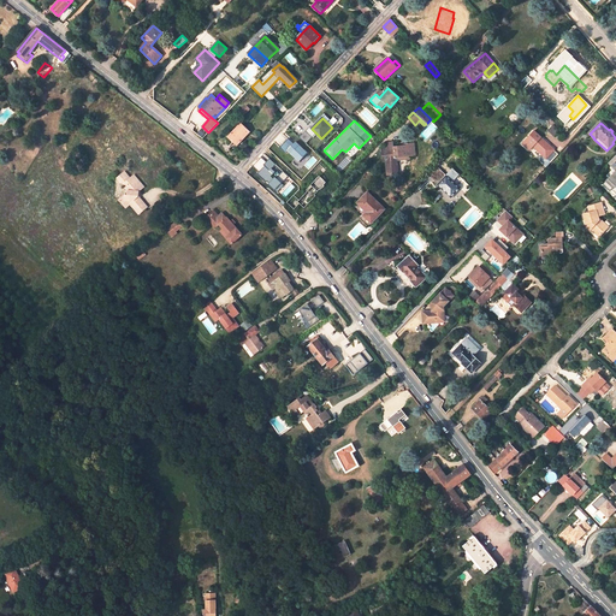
[(249,132),(241,124),(229,137),(237,146),(249,132)]
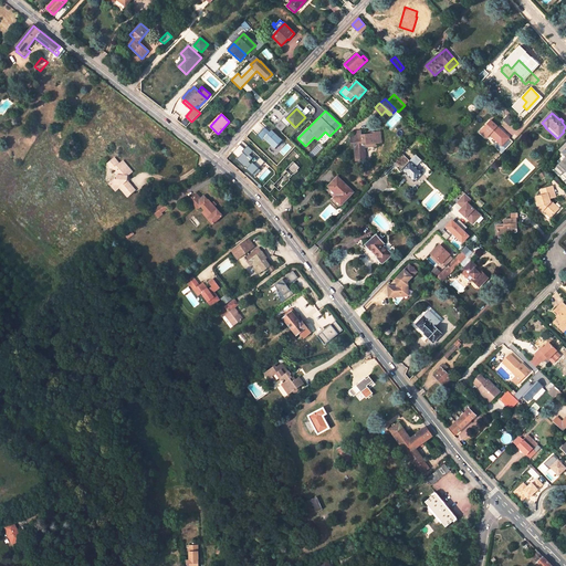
[(490,135),(500,143),(496,146),(503,153),(506,148),(513,142),(510,138),(498,126),(491,121),(480,132),(486,138),(490,135)]
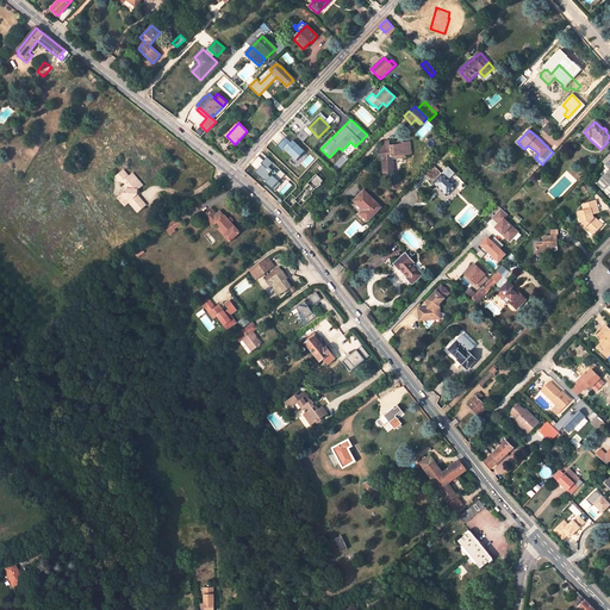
[(285,137),(277,145),(282,151),(285,149),(297,160),(304,151),(292,141),(291,143),(285,137)]
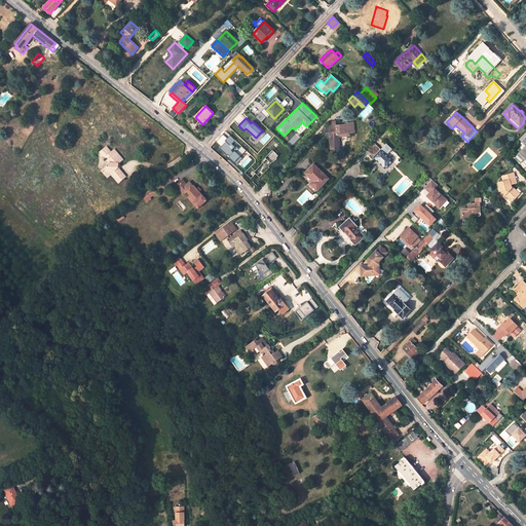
[(325,126),(327,138),(329,138),(330,150),(340,149),(339,137),(341,137),(350,136),(350,134),(354,134),(353,122),(348,123),(348,124),(333,125),(325,126)]
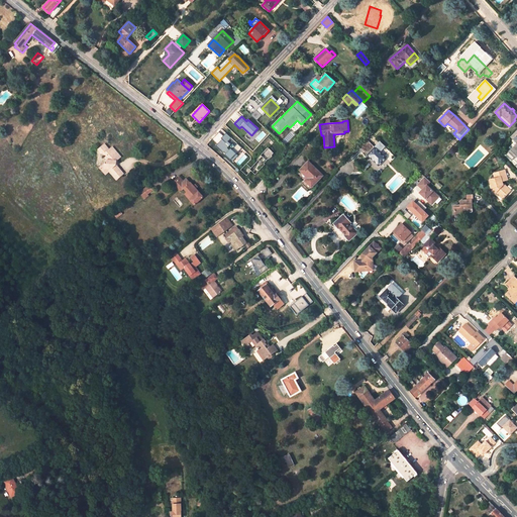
[(226,133),(215,145),(233,161),(238,156),(228,146),(231,143),(228,141),(231,137),(226,133)]
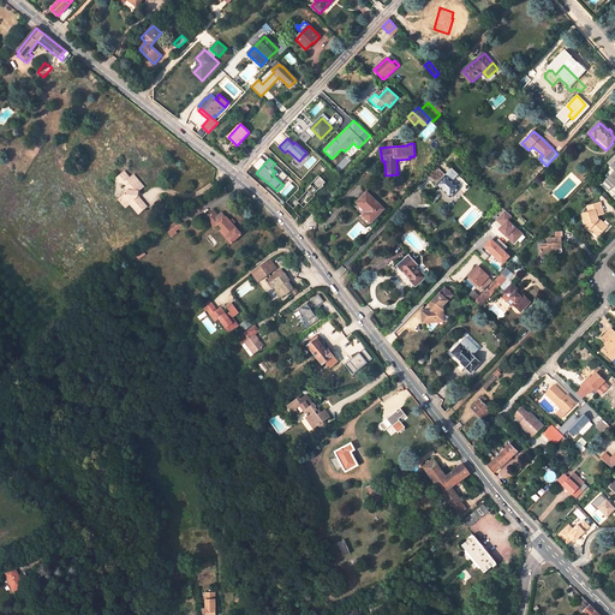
[(614,166),(613,168),(614,171),(602,184),(609,190),(611,187),(613,189),(614,185),(614,166)]
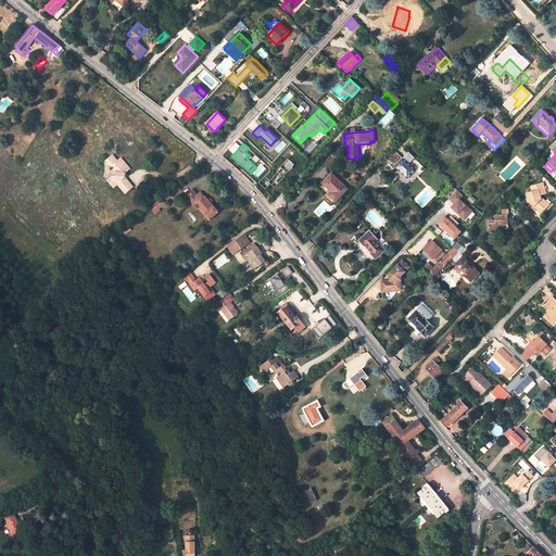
[(131,169),(122,159),(118,161),(113,155),(106,161),(110,165),(112,165),(115,168),(114,169),(116,172),(116,176),(114,176),(114,177),(113,181),(111,184),(114,188),(118,185),(126,194),(134,187),(126,177),(126,174),(131,169)]
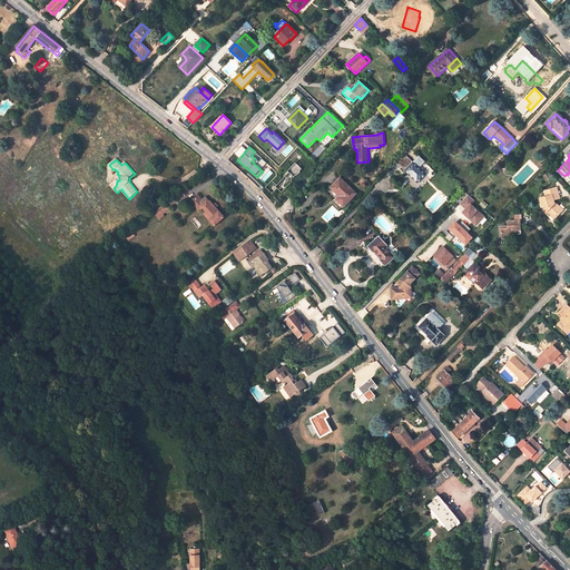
[(416,159),(413,163),(405,172),(418,183),(425,175),(419,168),(422,164),(416,159)]
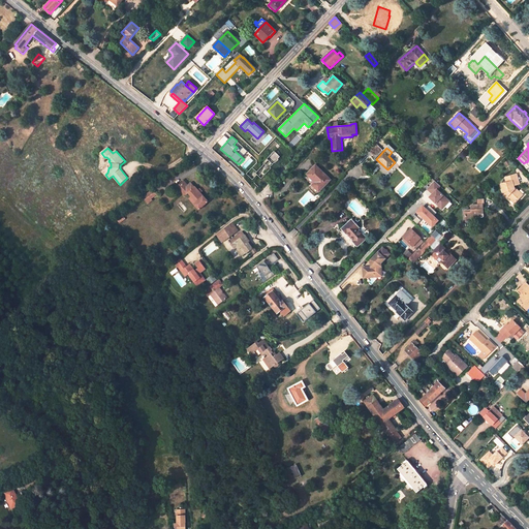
[(275,152),(268,158),(273,163),(280,156),(275,152)]
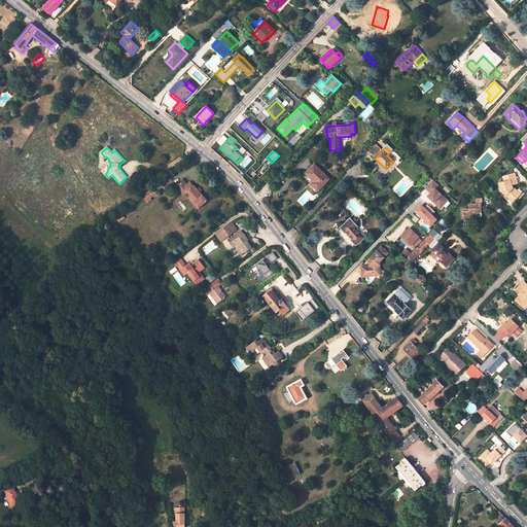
[(329,179),(314,165),(305,174),(320,188),(329,179)]
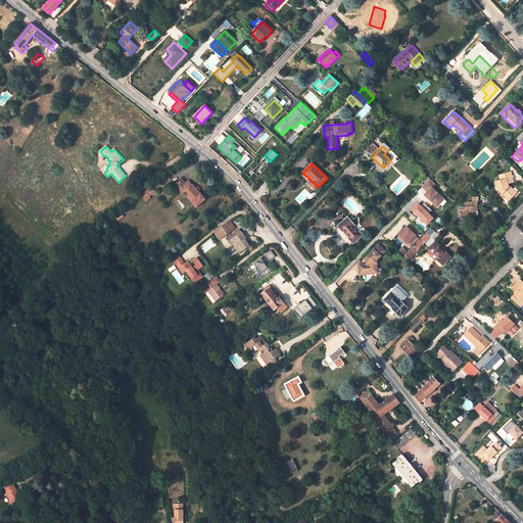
[(513,182),(510,173),(501,175),(502,180),(494,182),(497,190),(500,190),(500,191),(500,192),(498,192),(498,193),(498,194),(500,195),(501,195),(503,195),(509,201),(517,193),(510,187),(509,188),(508,184),(513,182)]
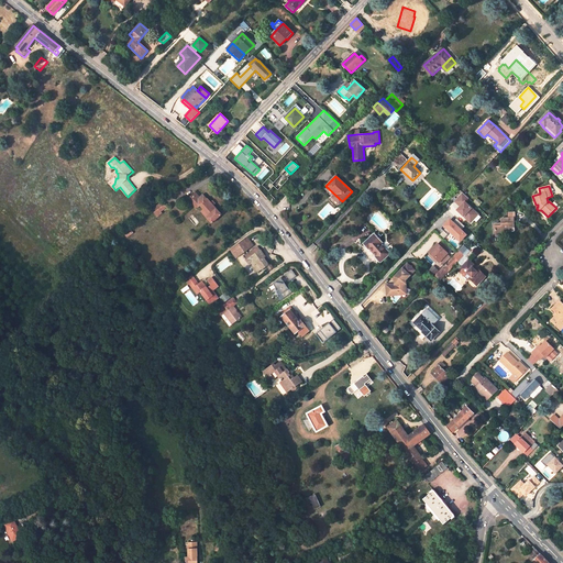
[(211,223),(221,214),(208,199),(207,199),(202,195),(200,197),(198,198),(194,194),(189,198),(198,208),(200,206),(203,209),(209,216),(207,218),(211,223)]
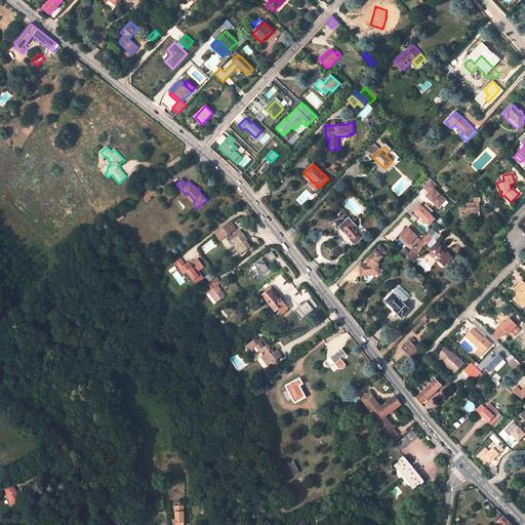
[(155,193),(152,189),(142,195),(147,202),(151,199),(150,197),(155,193)]
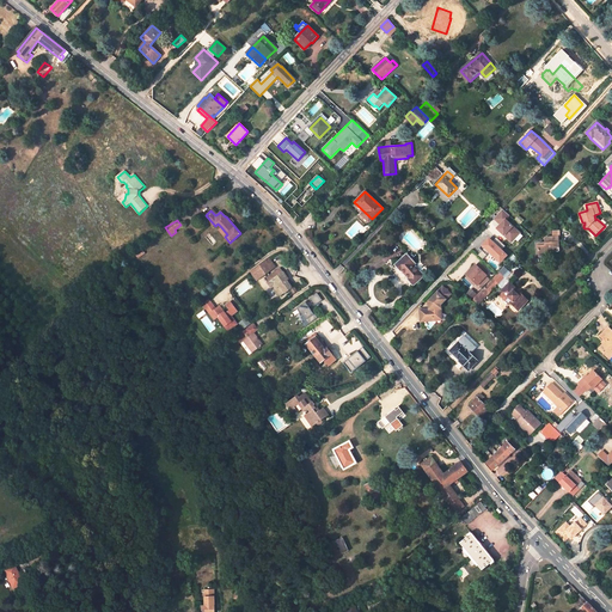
[(560,246),(558,237),(544,238),(544,243),(537,244),(538,255),(549,255),(549,257),(555,256),(555,252),(555,248),(560,246)]
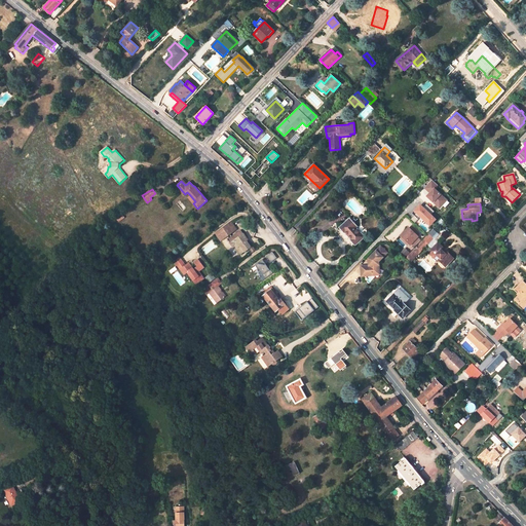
[(358,227),(350,219),(339,228),(343,233),(344,232),(351,239),(350,240),(354,246),(364,237),(355,228),(358,227)]
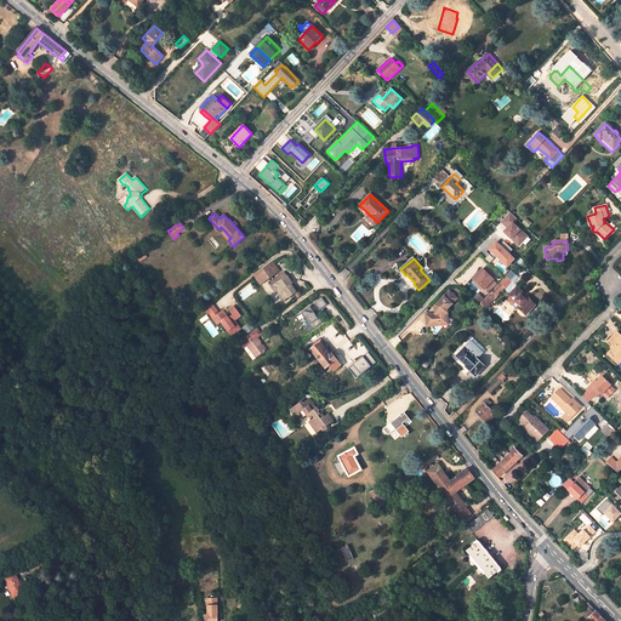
[(284,273),(274,279),(272,277),(279,271),(273,263),(261,272),(266,280),(267,280),(269,283),(275,292),(278,291),(279,294),(284,290),(289,297),(296,292),(290,285),(292,284),(284,273)]
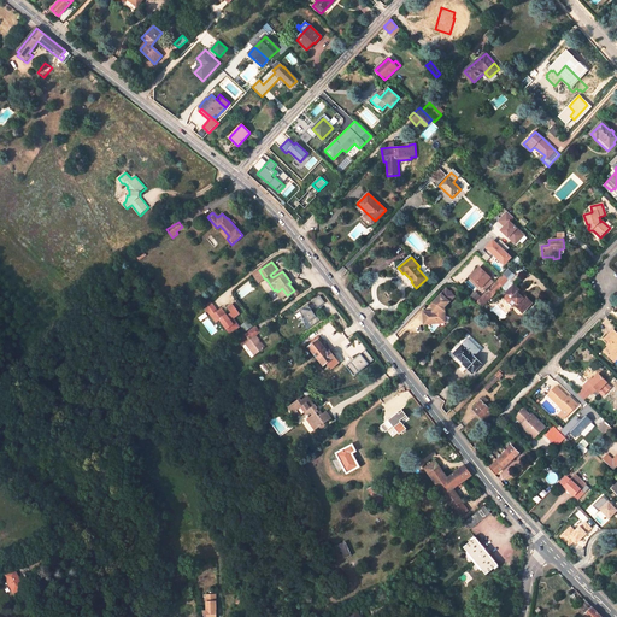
[(487,275),(480,269),(471,276),(477,283),(479,282),(487,291),(494,282),(489,277),(492,275),(489,272),(487,275)]
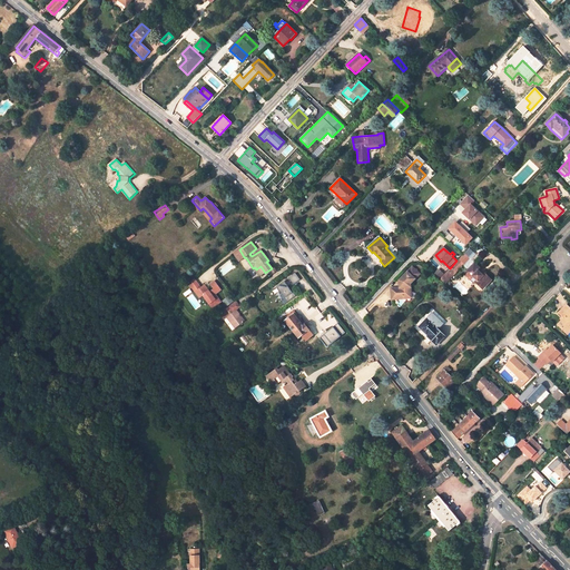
[(234,254),(238,262),(244,257),(239,249),(234,254)]
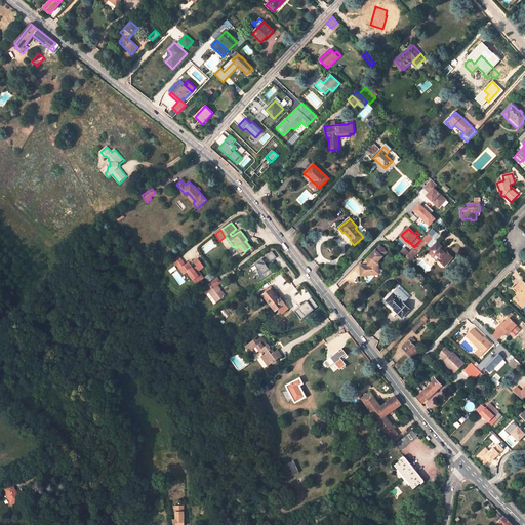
[(417,253),(422,248),(418,244),(407,255),(410,258),(416,252),(417,253)]
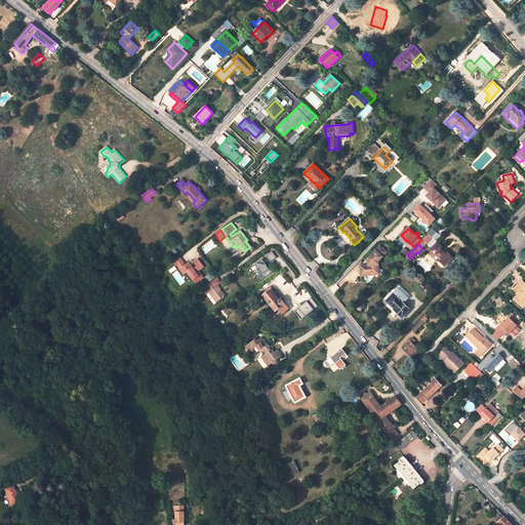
[(442,248),(438,244),(430,253),(434,257),(434,256),(436,255),(436,254),(440,258),(439,260),(444,266),(452,257),(446,251),(446,252),(442,249),(442,248)]
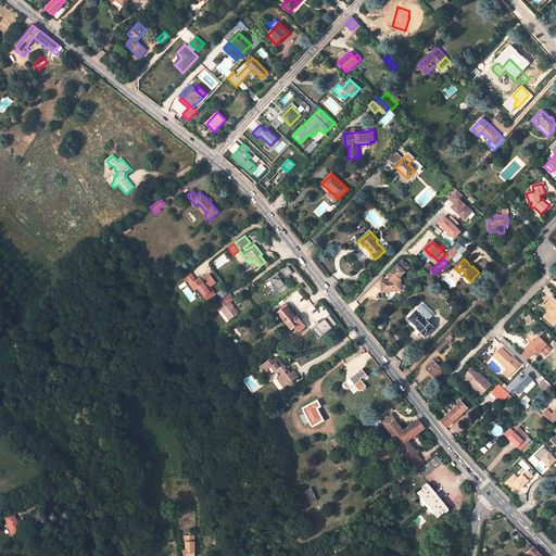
[(250,263),(255,269),(258,266),(254,260),(250,263)]
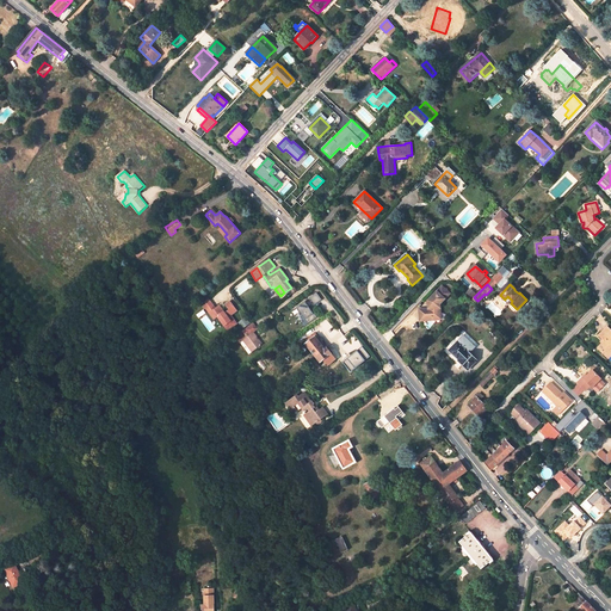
[(451,295),(443,287),(429,301),(429,309),(423,309),(420,312),(420,320),(432,320),(432,315),(440,314),(440,304),(451,295)]
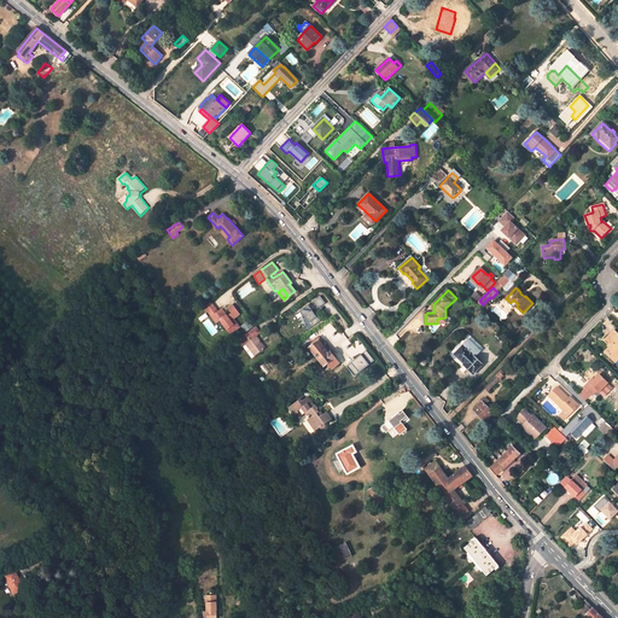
[(477,301),(482,296),(476,291),(471,297),(477,301)]
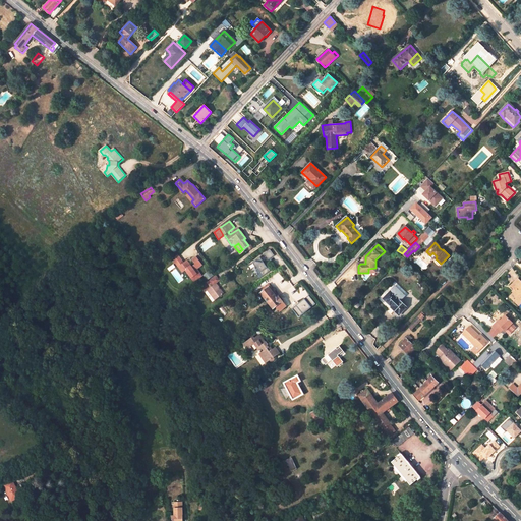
[(265,252),(267,259),(274,256),(271,249),(265,252)]
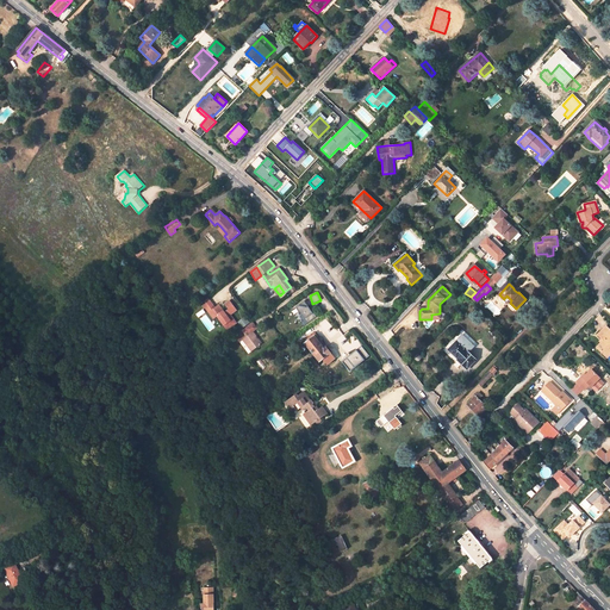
[(216,309),(209,300),(203,305),(210,313),(216,309)]
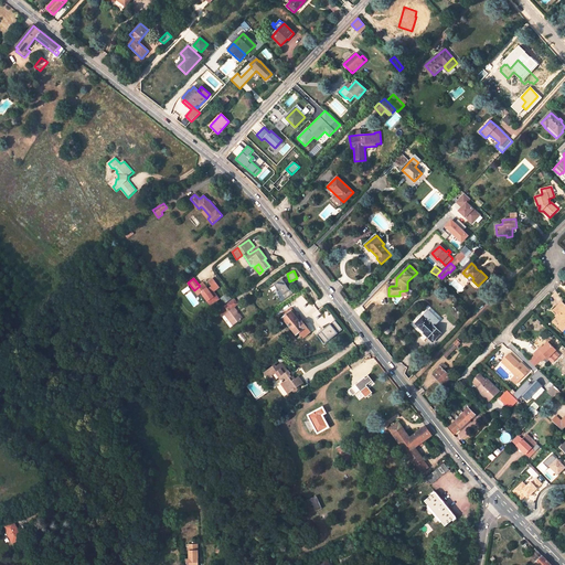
[(273,284),(284,299),(292,294),(281,278),(273,284)]
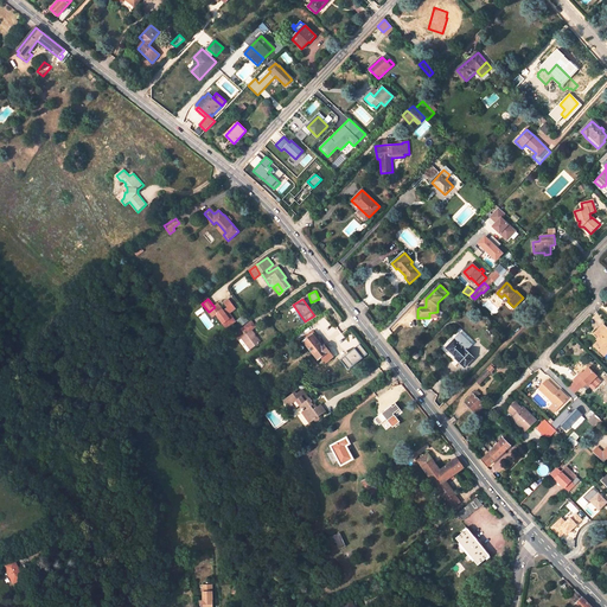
[(215,307),(209,312),(213,318),(217,315),(227,328),(236,323),(229,314),(235,310),(229,301),(224,304),(228,308),(223,312),(218,305),(215,307)]
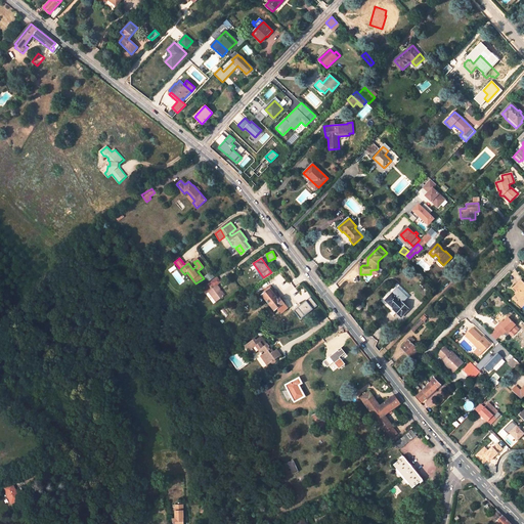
[(207,293),(209,292),(213,297),(215,296),(218,300),(225,294),(217,285),(220,281),(217,276),(212,279),(210,280),(211,284),(209,285),(208,282),(202,287),(207,293)]
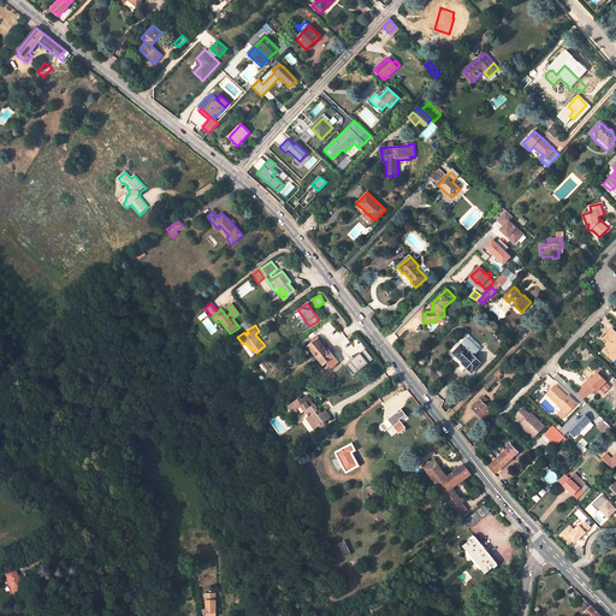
[(615,355),(615,333),(611,330),(603,338),(609,344),(602,351),(611,360),(615,355)]
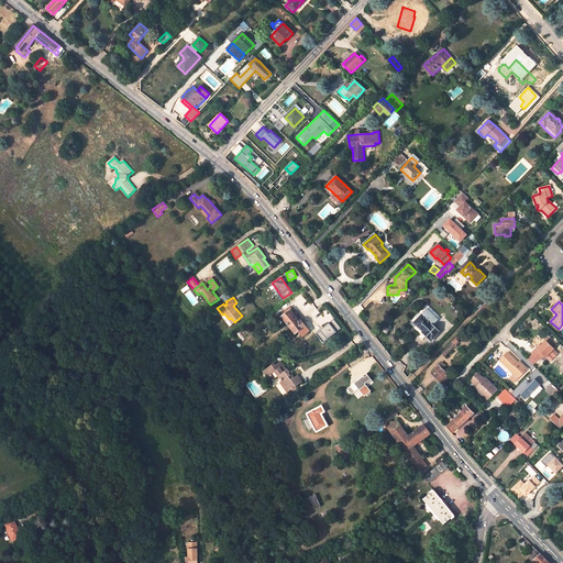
[(309,331),(290,307),(279,315),(296,334),(299,332),(302,337),(309,331)]
